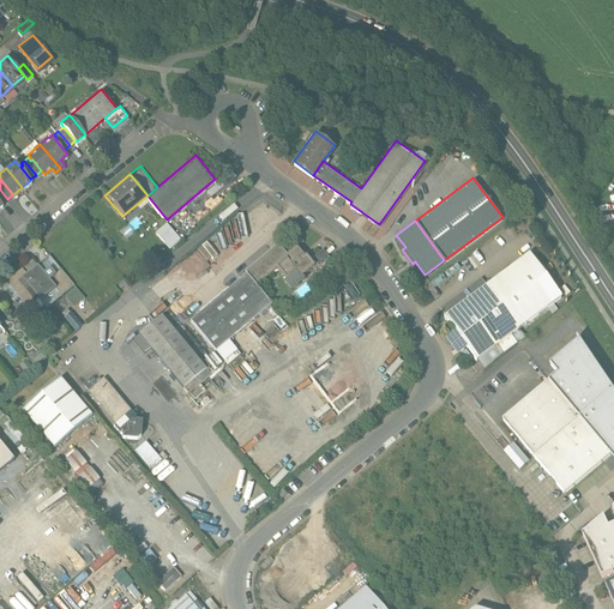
[(278,240),(246,267),(247,270),(256,281),(277,263),(287,275),(289,272),(295,279),(301,275),(300,273),(313,261),(306,252),(305,253),(296,243),(292,248),(290,247),(287,251),(278,240)]
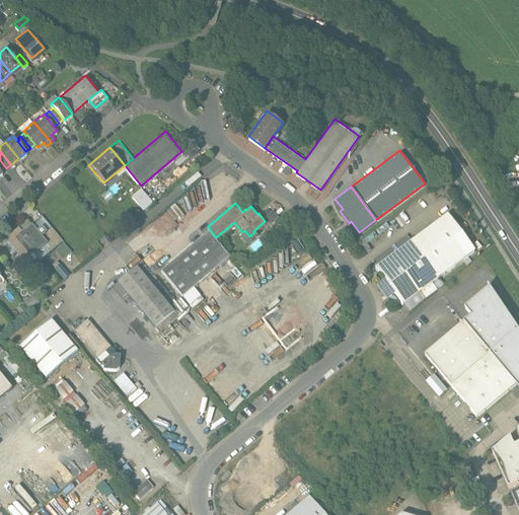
[(273,208),(264,215),(273,226),(282,219),(273,208)]
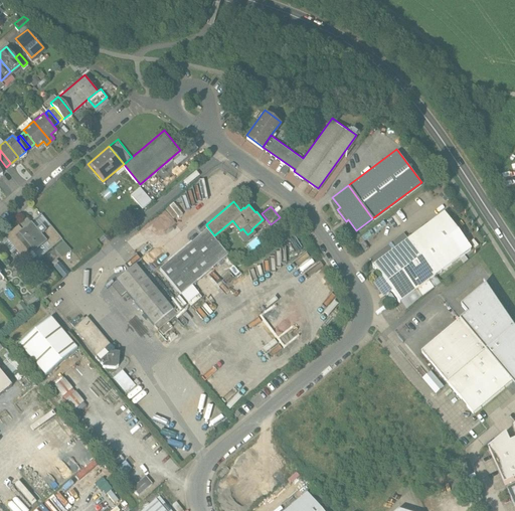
[(471,246),(444,210),(407,236),(373,263),(372,264),(381,276),(391,289),(399,300),(415,288),(435,274),(471,246)]
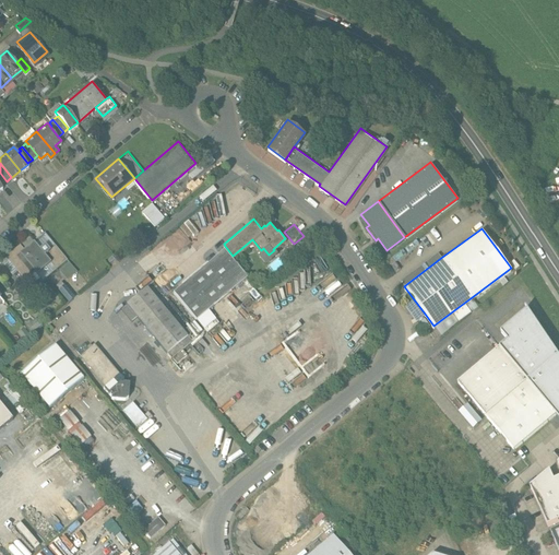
[(33,238),(23,247),(20,243),(6,255),(13,264),(15,262),(26,275),(35,269),(37,270),(50,259),(44,251),(33,238)]
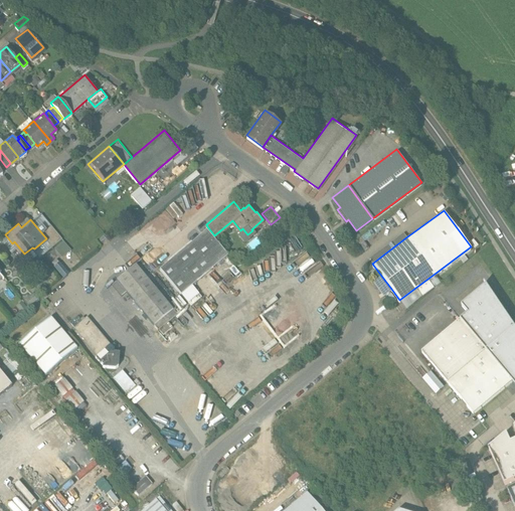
[(50,223),(40,231),(46,238),(51,244),(61,235),(50,223)]
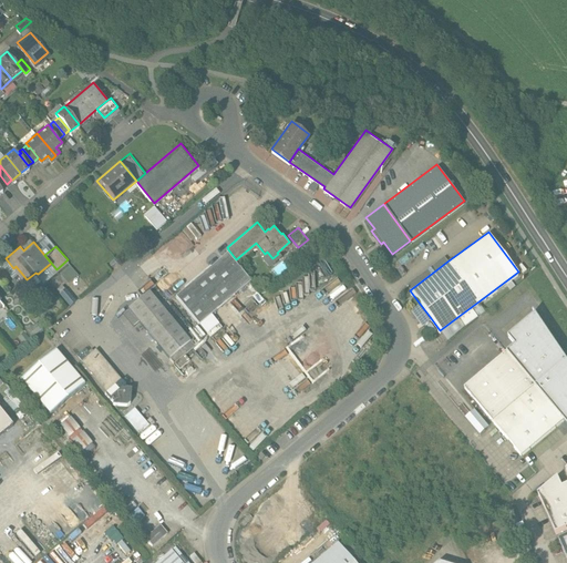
[(228,249),(176,293),(199,320),(249,278),(251,277),(236,259),(228,249)]
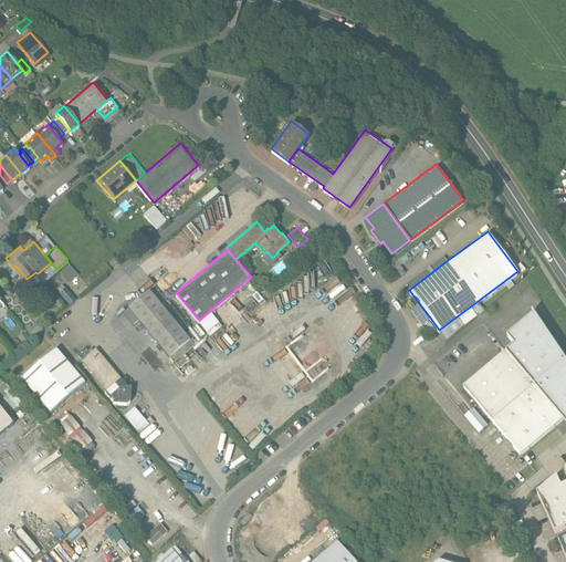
[(406,284),(410,289),(448,260),(443,255),(407,281),(408,283),(406,284)]
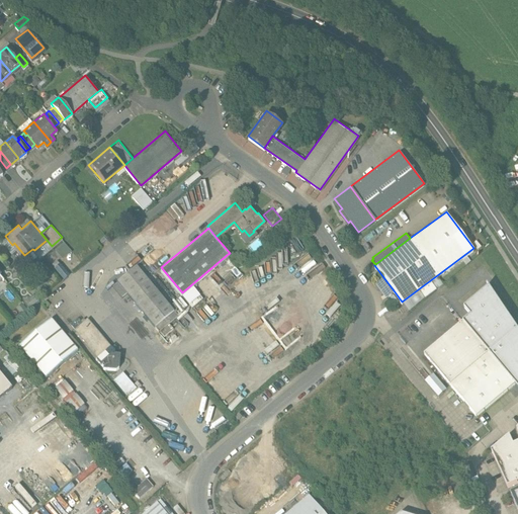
[(304,257),(310,254),(297,235),(287,241),(296,255),(300,252),(304,257)]
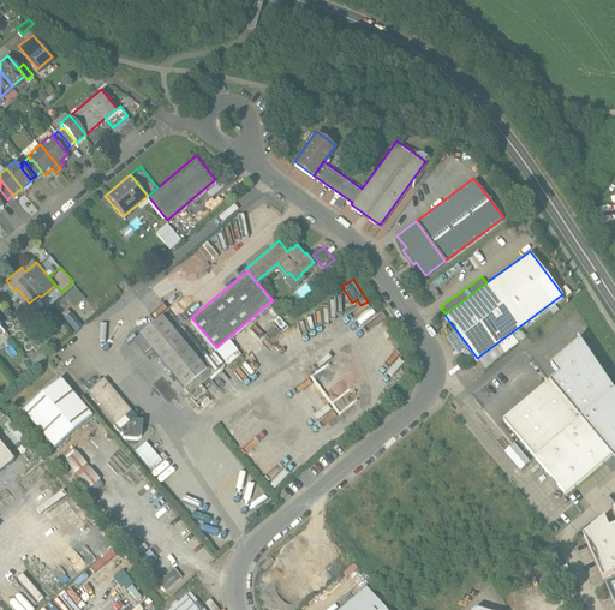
[(65,292),(73,303),(84,294),(77,283),(65,292)]
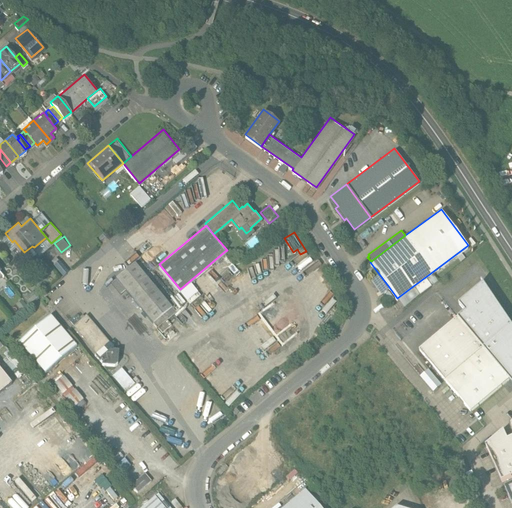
[(46,237),(34,247),(38,253),(51,243),(46,237)]
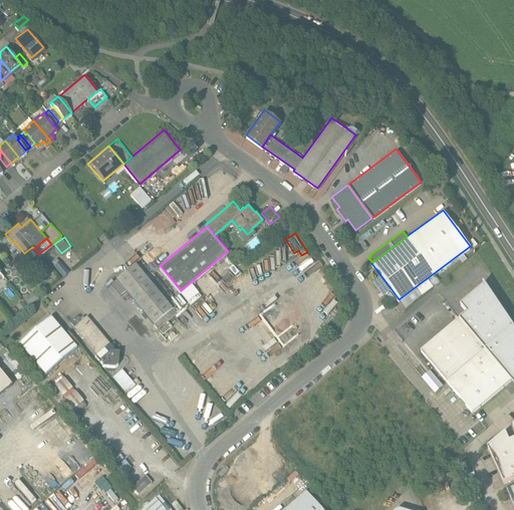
[(172,306),(135,261),(116,277),(111,281),(120,291),(125,288),(154,321),(155,320),(172,306)]
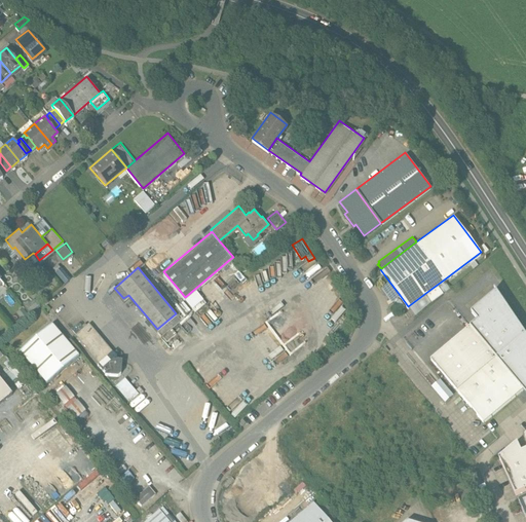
[(430,302),(449,286),(444,280),(424,294),(430,302)]
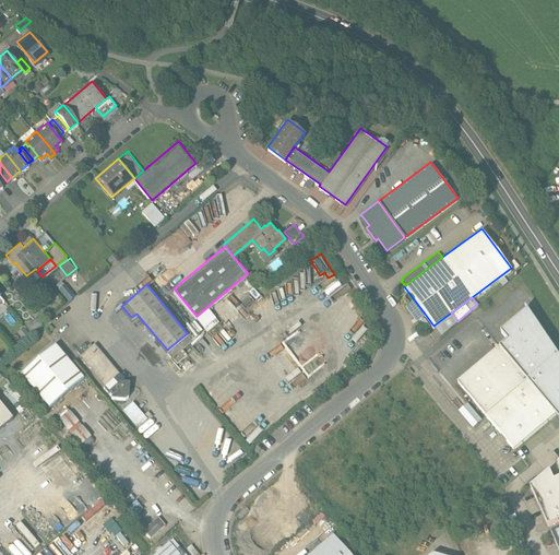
[(416,319),(425,314),(414,299),(406,305),(416,319)]
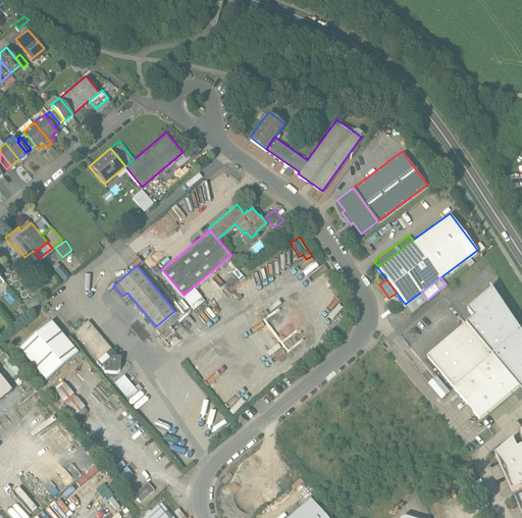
[(492,353),(493,353),(521,328),(493,287),(492,287),(468,307),(474,315),(467,321),(492,353)]
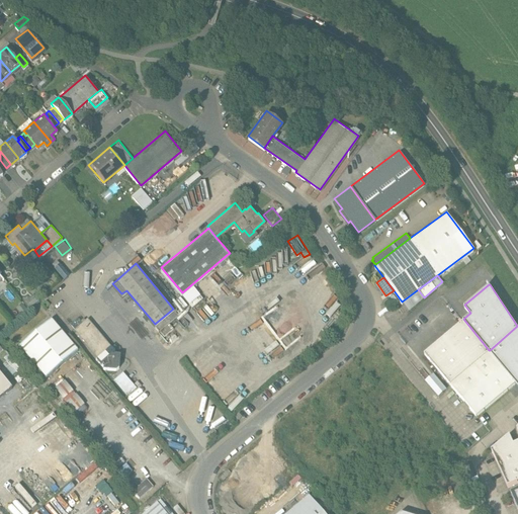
[(174,308),(173,309),(156,323),(160,327),(178,312),(174,308)]
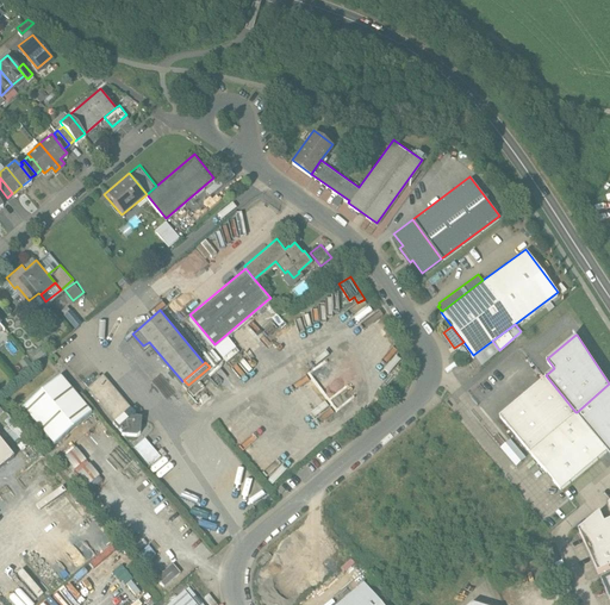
[(129,405),(103,374),(101,375),(98,372),(95,374),(92,370),(83,379),(116,417),(113,419),(122,429),(122,431),(136,432),(139,429),(141,415),(139,415),(139,411),(135,411),(130,405),(129,405)]
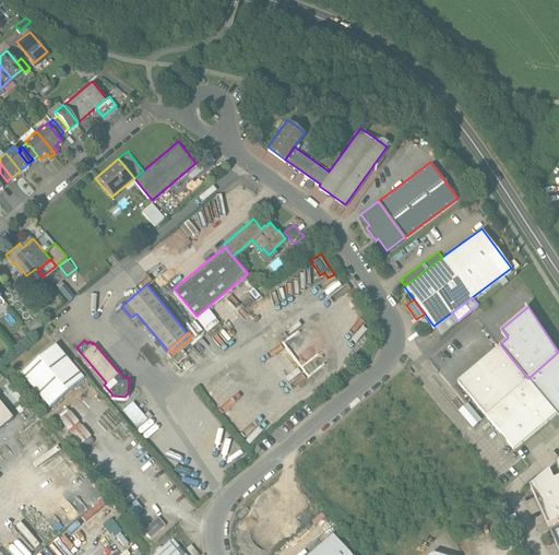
[(55,342),(20,372),(49,405),(83,376),(55,342)]
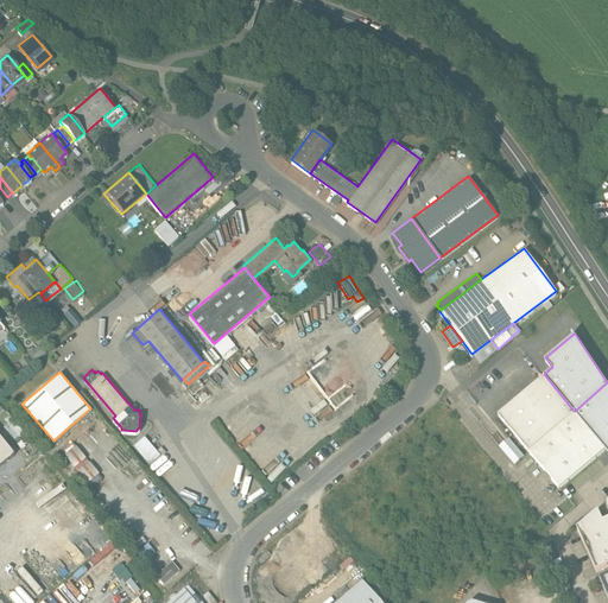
[(498,412),(529,449),(574,411),(544,374),(498,412)]
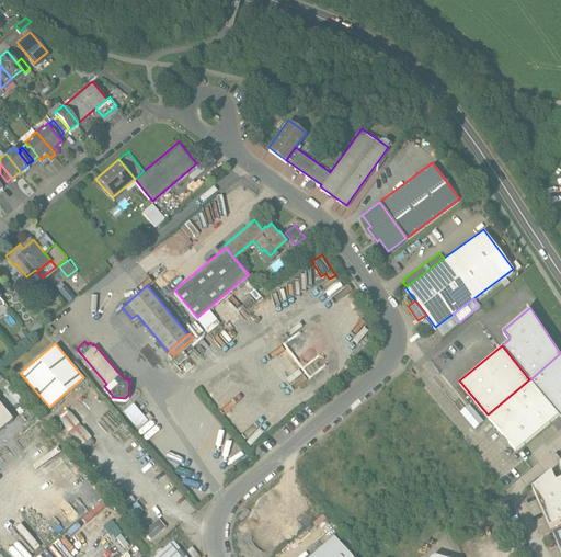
[(183,348),(173,356),(178,361),(187,353),(183,348)]
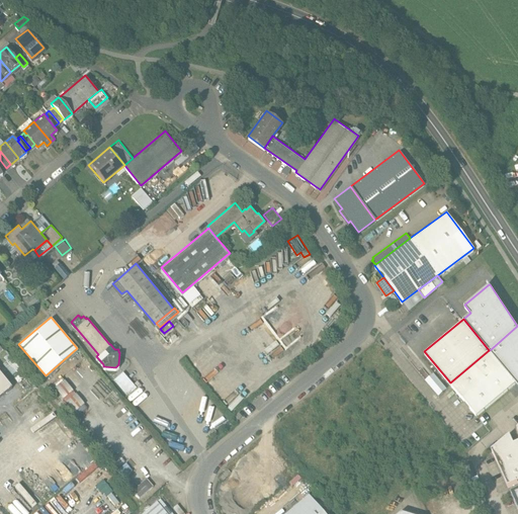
[(489,350),(450,382),(477,414),(515,381),(517,384),(517,326),(490,350),(489,350)]
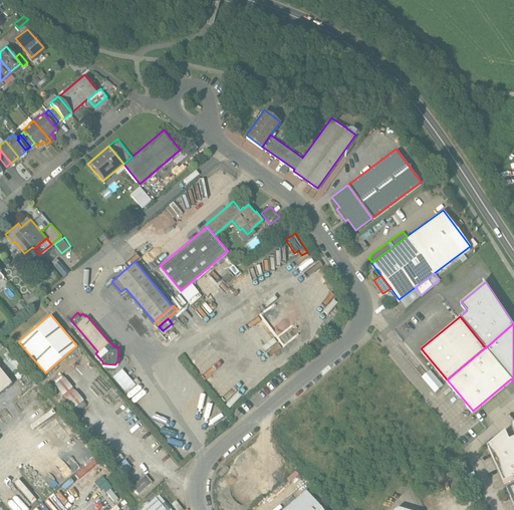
[(112,374),(125,391),(136,383),(121,366),(112,374)]
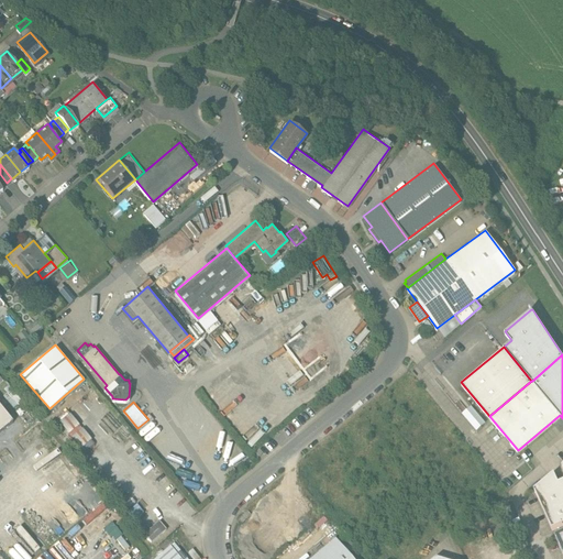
[(0,429),(12,419),(0,403),(0,429)]
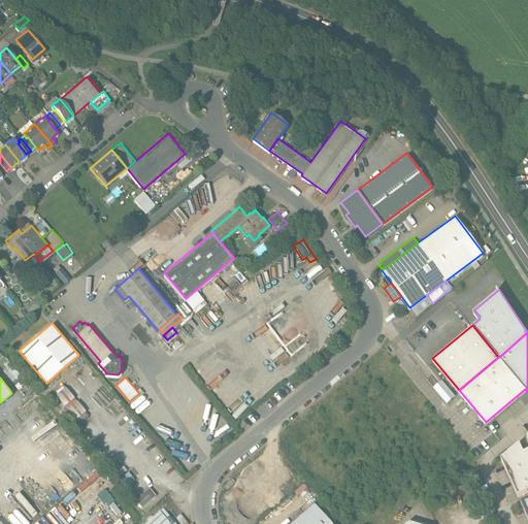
[(527,432),(527,434),(527,436),(527,447),(523,450),(519,440),(500,456),(518,493),(527,488),(527,489),(527,498),(521,501),(527,516),(527,432)]
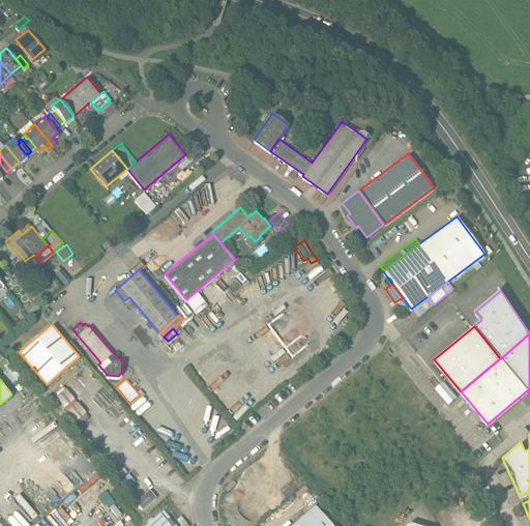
[(291,525),(332,525),(315,505),(291,525)]
